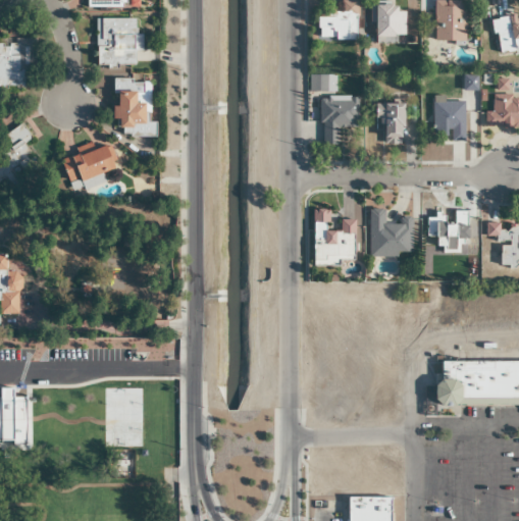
[(467,40),(467,0),(436,0),(436,40),(467,40)]
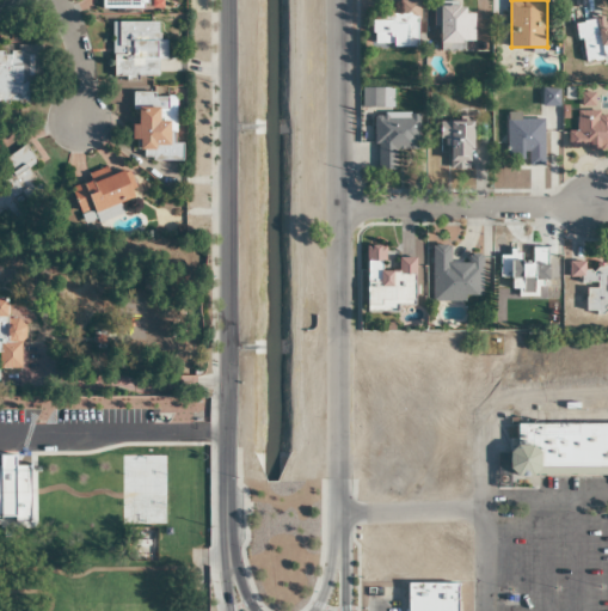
[(421,46),(421,1),(374,1),(374,46),(421,46)]
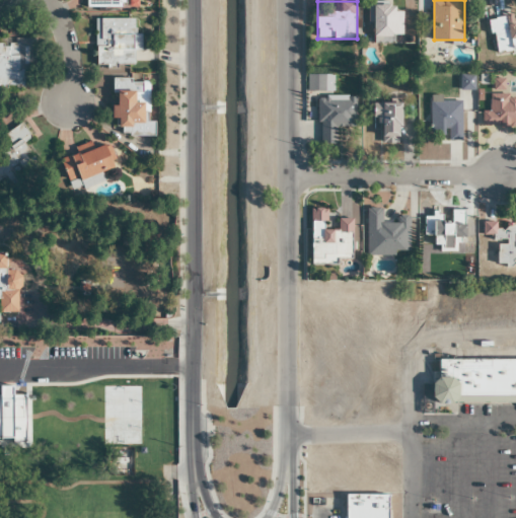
[(395,9),(395,3),(372,2),(371,35),(403,37),(403,9),(395,9)]
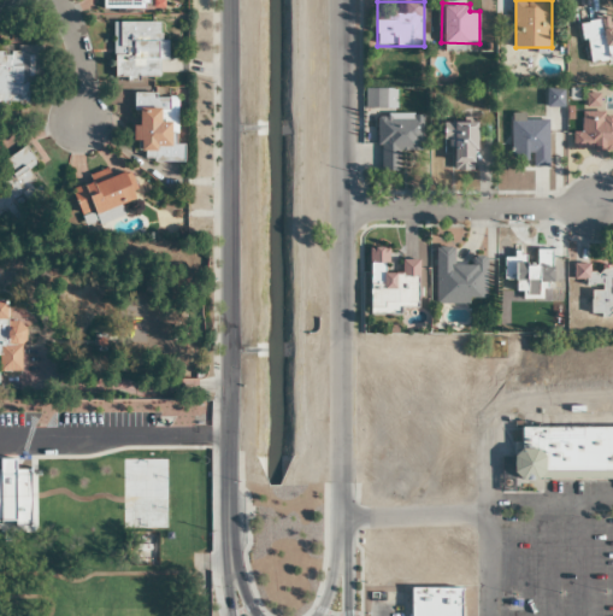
[(612,17),(584,19),(587,62),(612,59),(612,17)]
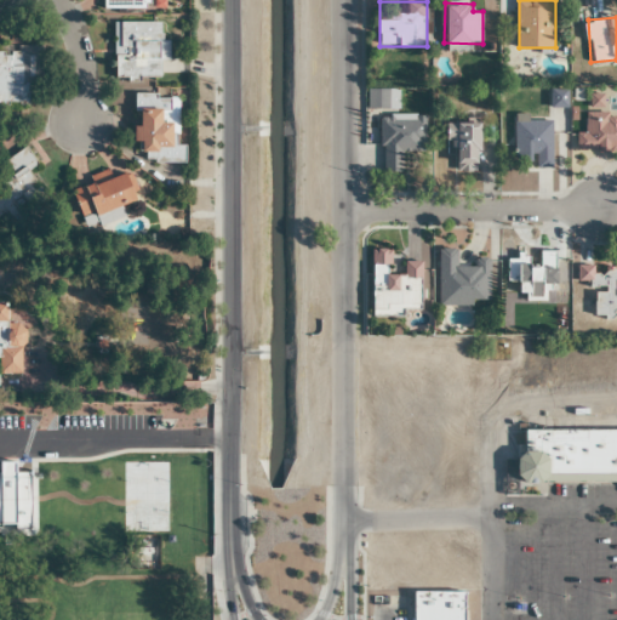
[(171,58),(171,40),(164,40),(164,22),(116,22),(116,75),(161,75),(161,58),(171,58)]
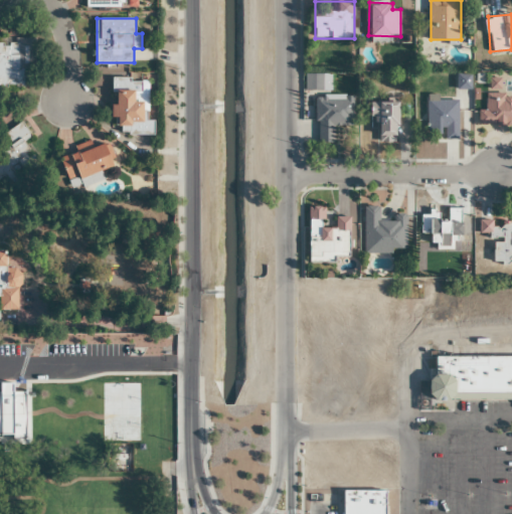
[(0,86),(25,87),(25,69),(35,69),(35,40),(0,39),(0,86)]
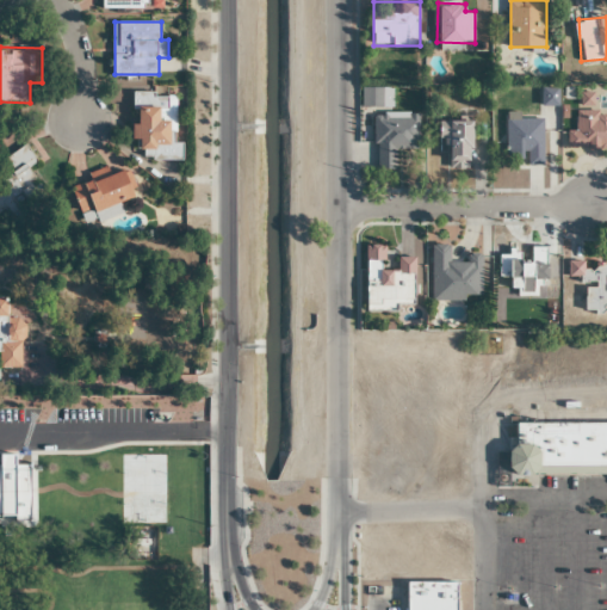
[(394,87),(364,87),(364,106),(394,106),(394,87)]
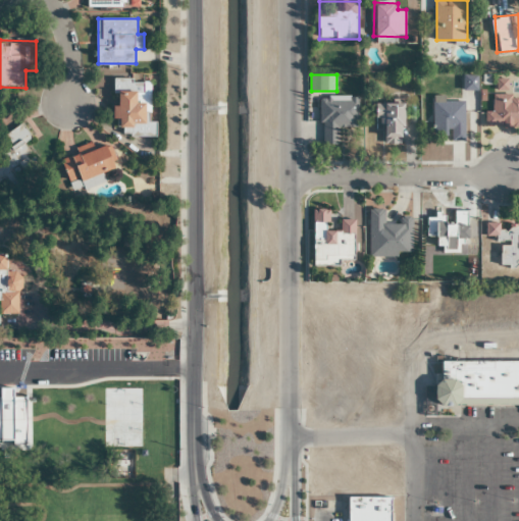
[(518,97),(509,97),(509,79),(496,79),(495,126),(518,125),(518,97)]
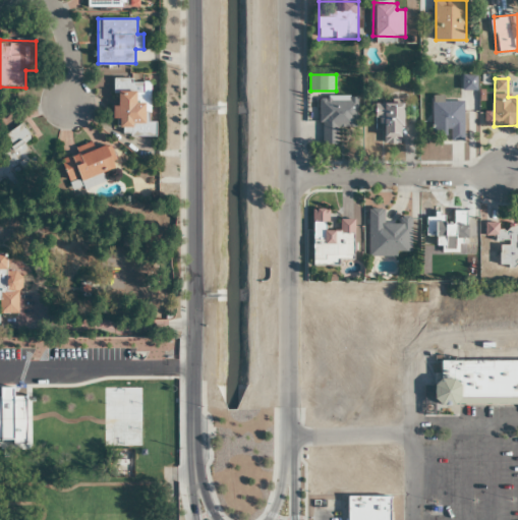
[(152,80),(117,79),(115,133),(157,134),(157,120),(151,119),(152,80)]
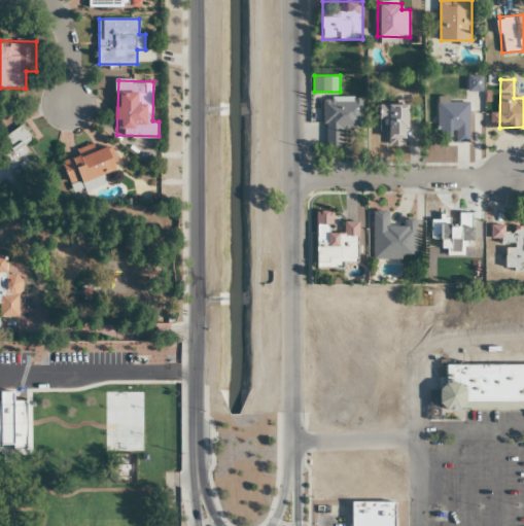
[(325,144),(343,144),(344,127),(362,127),(362,97),(326,96),(325,144)]
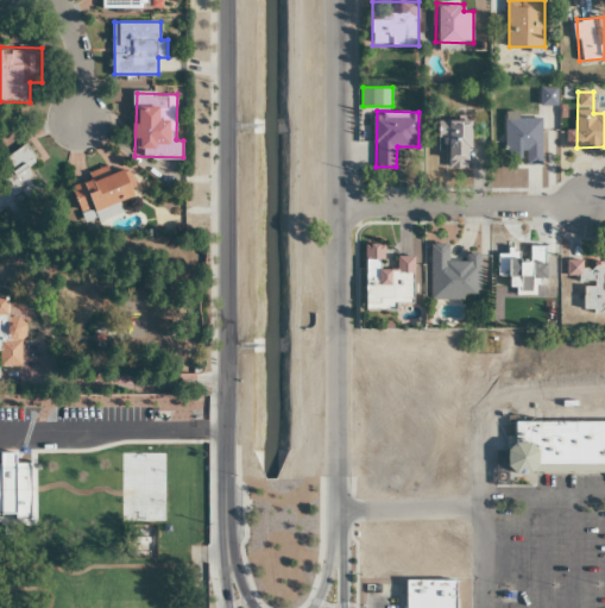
[(520,117),(520,111),(508,111),(508,163),(544,163),(544,117),(520,117)]
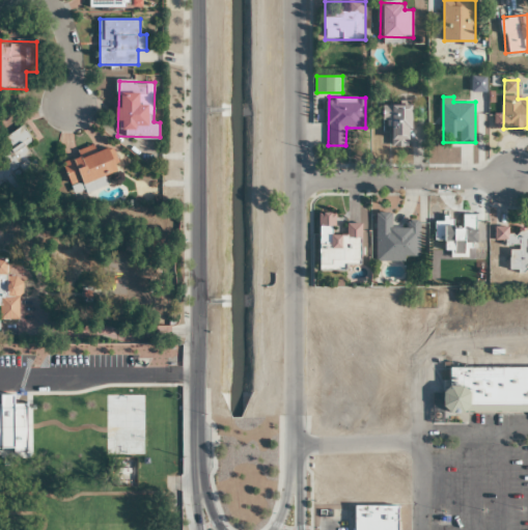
[(411,104),(389,104),(389,145),(411,145),(411,104)]
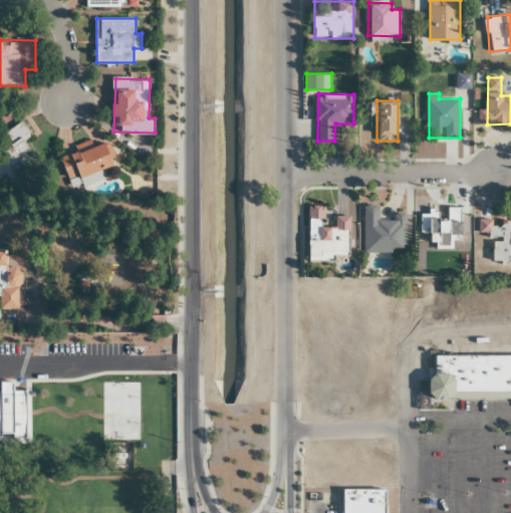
[(5,133),(12,144),(0,151),(0,177),(6,186),(40,163),(25,141),(32,136),(23,120),(5,133)]
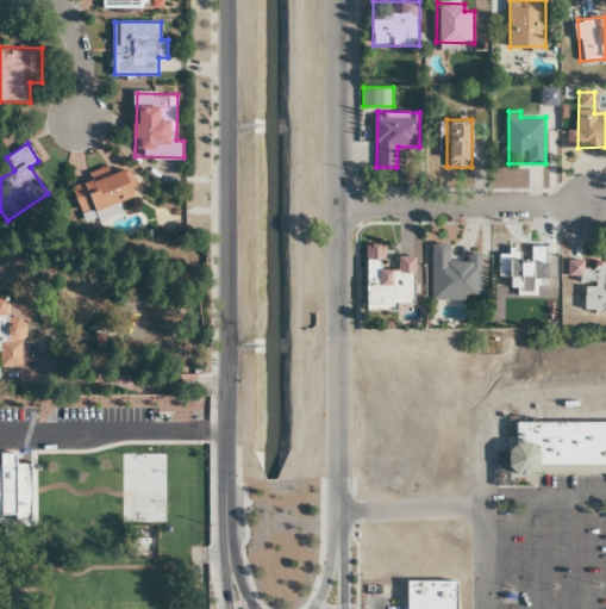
[(137,197),(127,166),(73,184),(82,213),(137,197)]
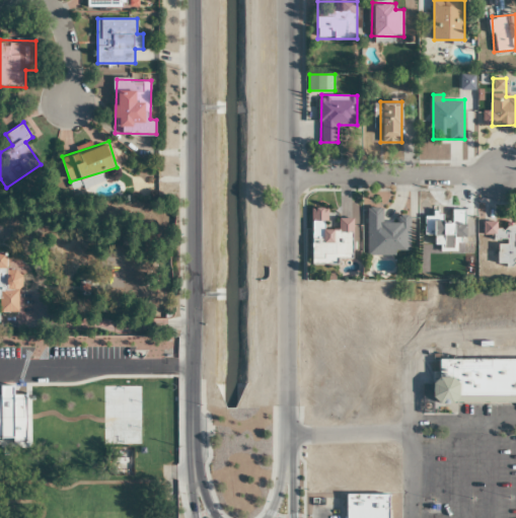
[(411,252),(411,216),(399,216),(399,221),(383,221),(383,207),(368,207),(368,252),(411,252)]
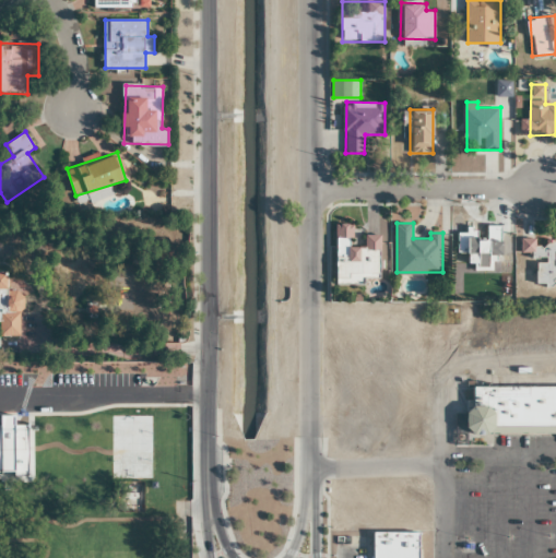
[(380,235),(365,235),(365,241),(354,241),(354,224),(336,224),(338,281),(365,281),(365,274),(381,274),(380,235)]
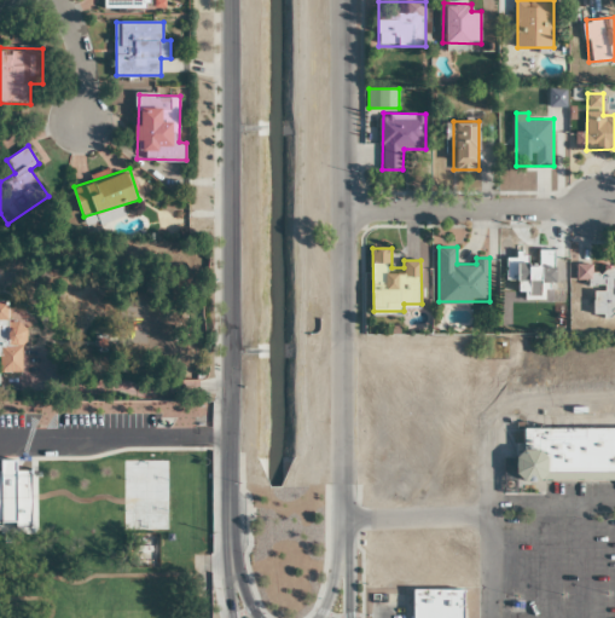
[(556,250),(540,250),(540,258),(508,258),(508,281),(518,281),(518,299),(555,299),(556,250)]
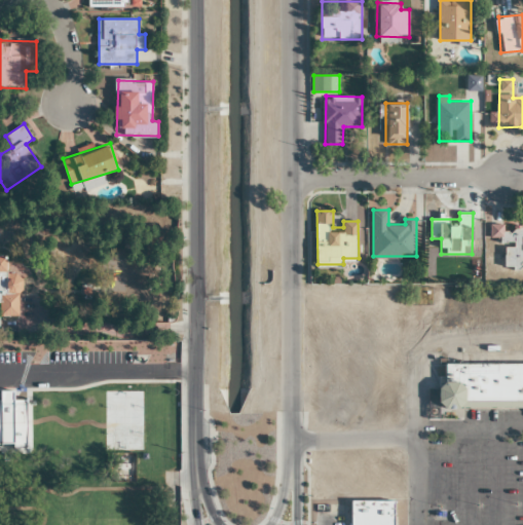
[(522,227),(506,227),(506,225),(492,225),(491,237),(505,237),(503,268),(522,268),(522,227)]
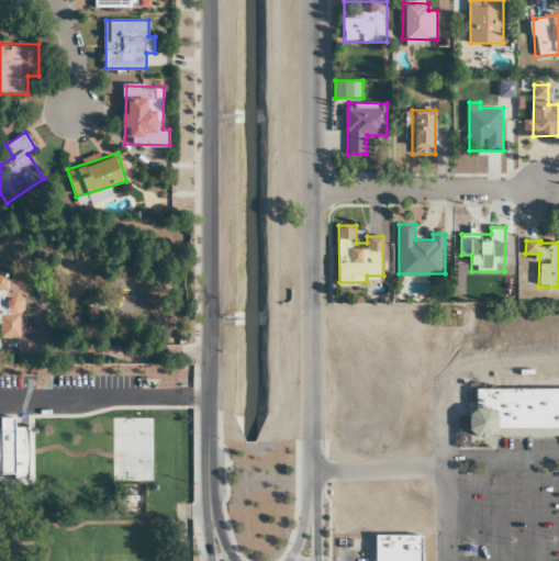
[(0,323),(1,324),(1,337),(22,337),(22,296),(8,296),(8,273),(0,272),(0,323)]
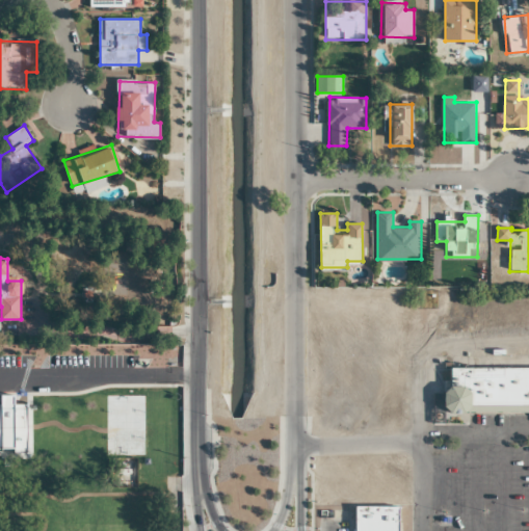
[(456,420),(443,420),(437,414),(435,400),(443,393),(443,375),(528,374),(528,419),(465,419),(457,419),(456,420)]
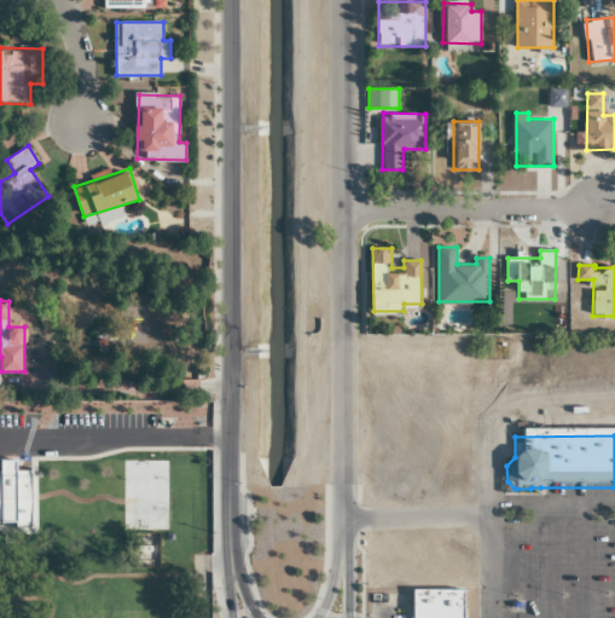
[(412,617),(412,589),(463,589),(463,617),(412,617)]
